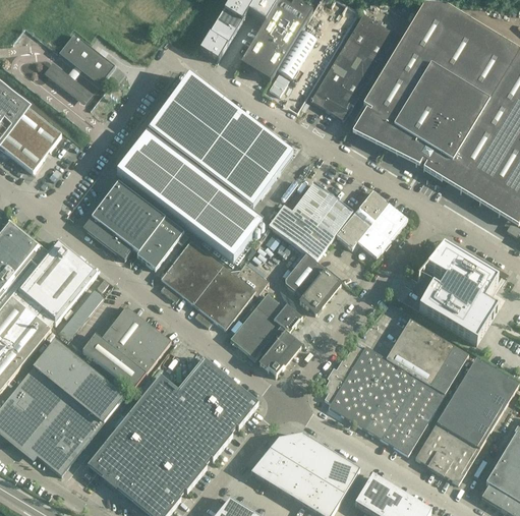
[(228,0),(197,51),(216,61),(247,10),(247,9),(266,21),(278,0),(228,0)]
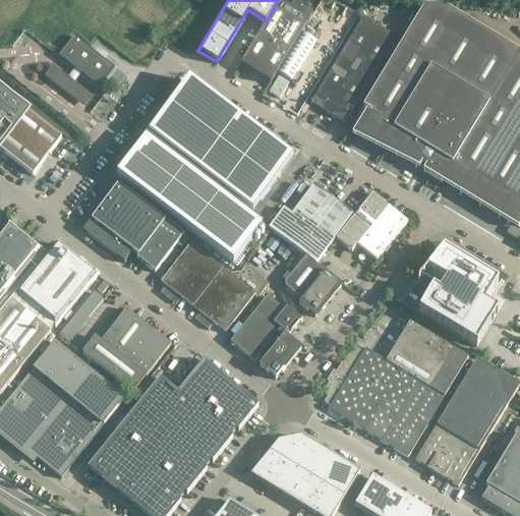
[(266,21),(240,62),(270,80),(277,69),(312,9),(297,0),(294,0),(291,5),(282,0),(278,0),(266,21)]
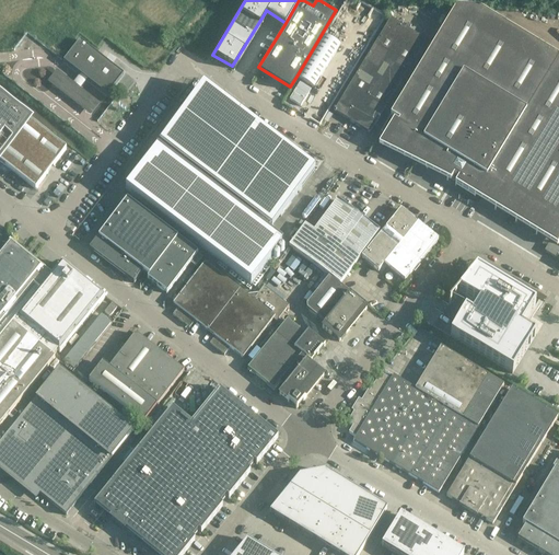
[(455,4),(454,4),(380,128),(451,172),(450,173),(450,174),(449,175),(450,176),(450,177),(451,178),(452,178),(453,178),(454,178),(455,177),(456,176),(456,175),(467,182),(469,188),(476,186),(558,236),(558,54),(477,4),(455,4)]
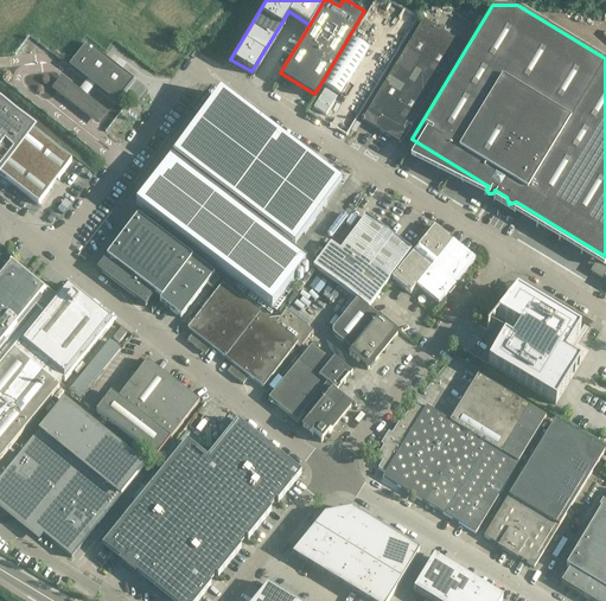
[(422,17),(361,116),(399,140),(460,39),(422,17)]
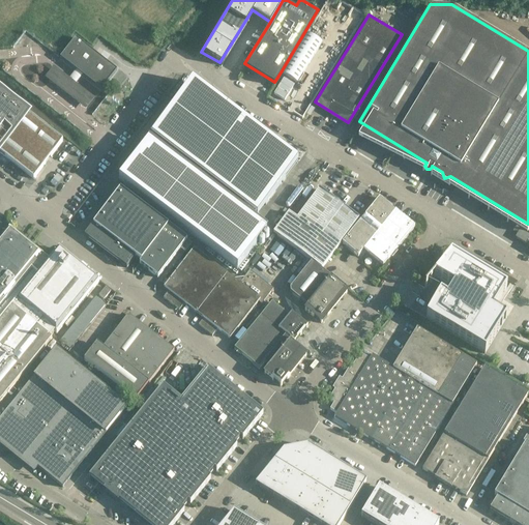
[(306,29),(282,70),(296,79),(321,37),(306,29)]
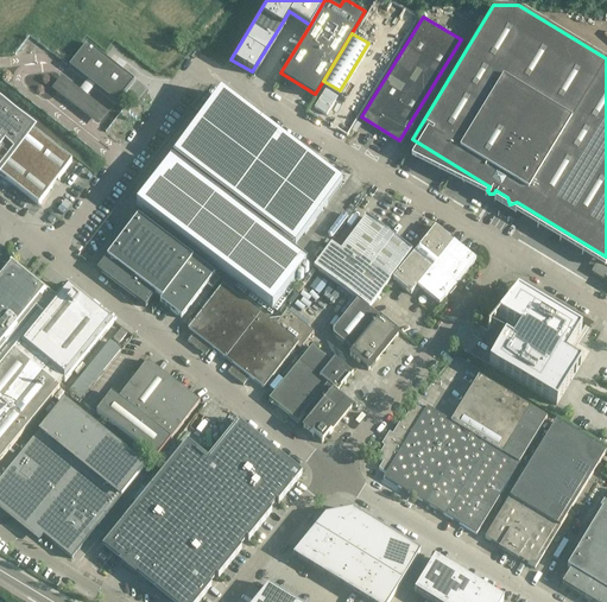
[(133,75),(86,38),(68,61),(115,97),(133,75)]
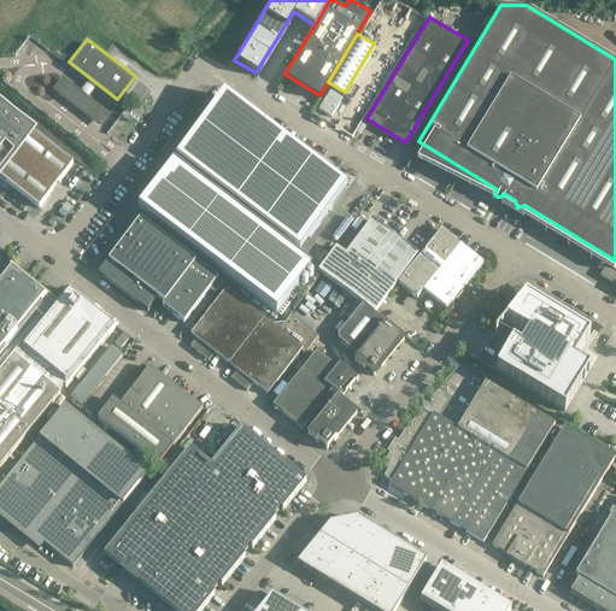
[(70,76),(62,69),(51,82),(68,95),(94,116),(99,121),(109,107),(97,97),(70,76)]
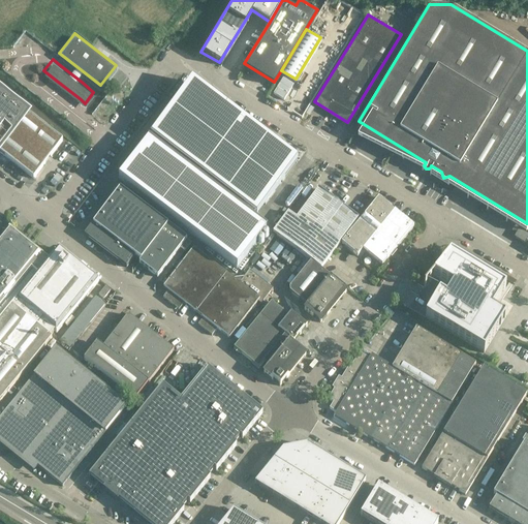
[(32,175),(62,136),(30,112),(31,110),(0,86),(0,149),(32,175)]
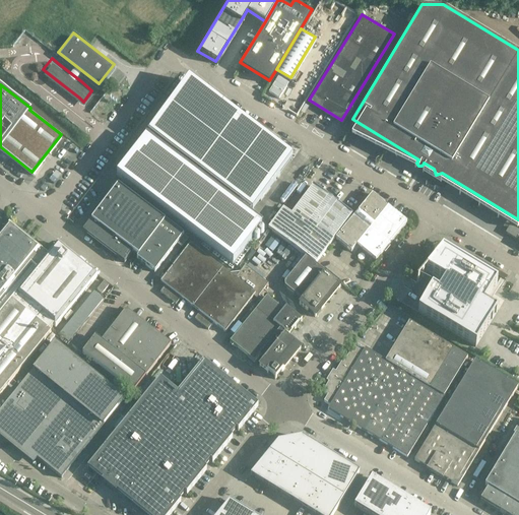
[(175,91),(147,128),(252,207),(279,171),(175,91)]
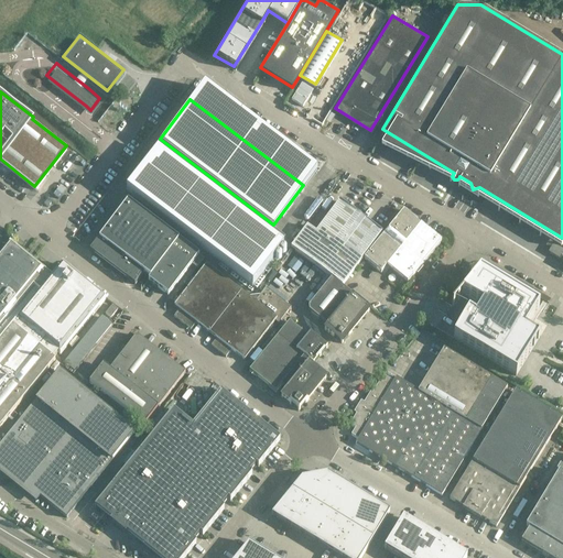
[(155,144),(125,186),(251,282),(282,240),(155,144)]
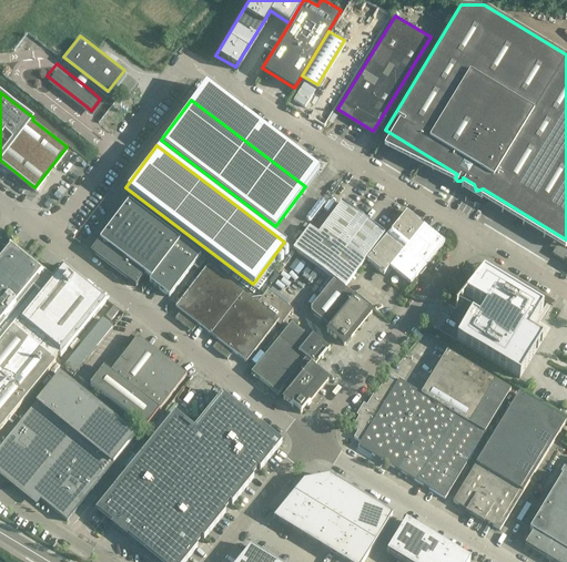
[(98,236),(89,248),(134,282),(172,232),(128,197),(99,236),(98,236)]
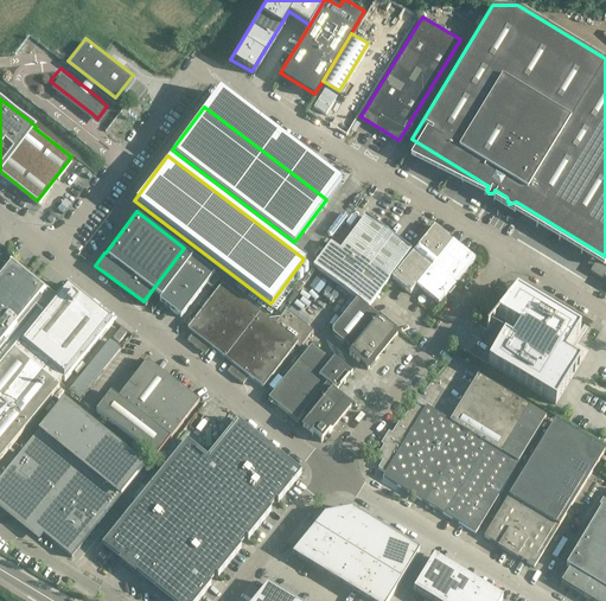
[(363,213),(345,237),(345,245),(338,247),(329,240),(311,262),(368,304),(409,249),(363,213)]
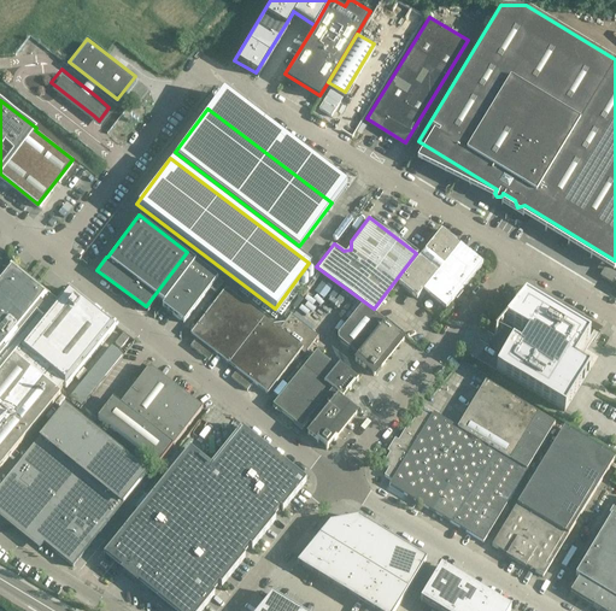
[(398,278),(416,294),(422,287),(445,305),(482,259),(440,225),(398,278)]
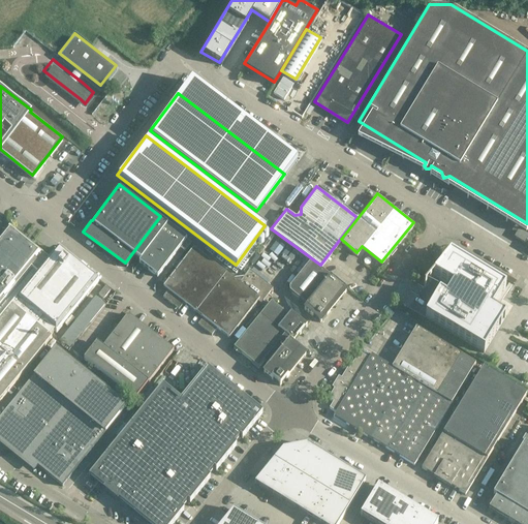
[(142,255),(159,269),(178,244),(183,247),(190,238),(167,221),(142,255)]
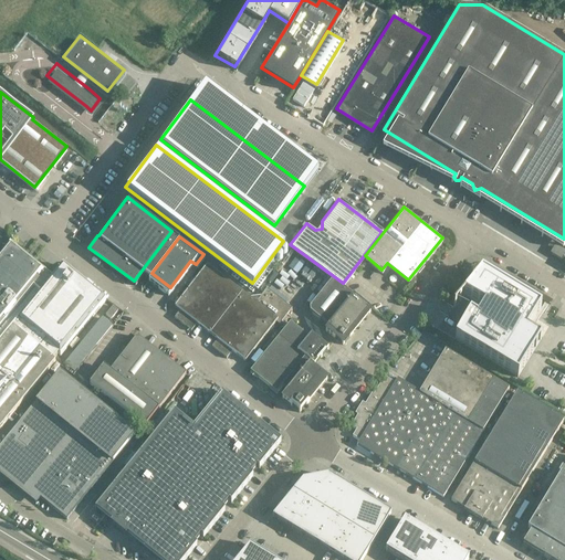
[(0,423),(8,414),(53,358),(52,356),(56,350),(59,351),(104,296),(62,261),(51,274),(9,240),(0,251),(0,423)]
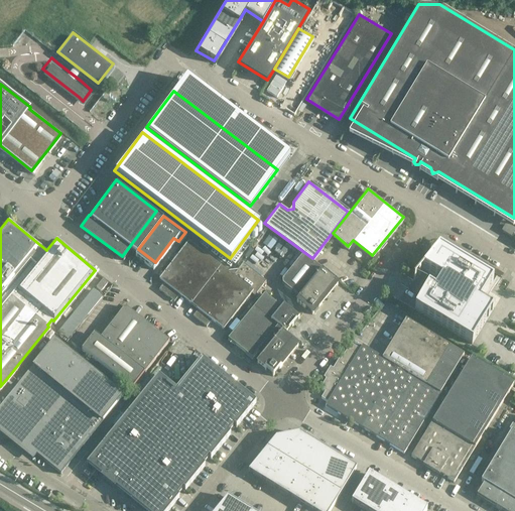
[(505,221),(501,228),(511,233),(514,227),(505,221)]
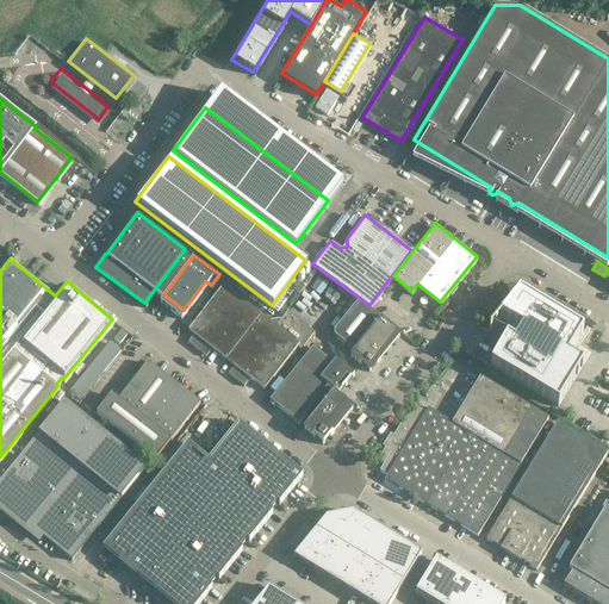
[(224,355),(259,310),(222,281),(186,327),(192,330),(186,338),(205,353),(211,344),(224,355)]
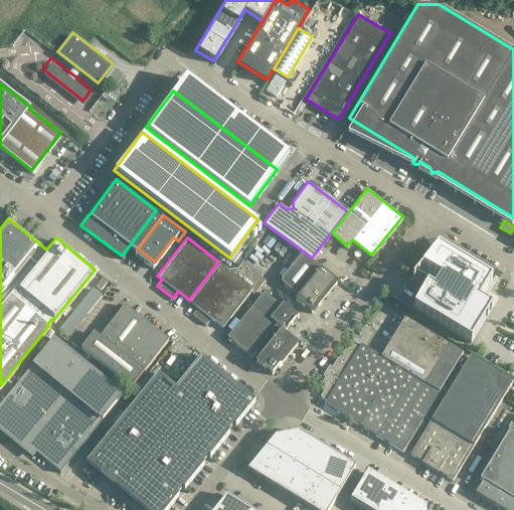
[(491,277),(435,242),(420,265),(440,276),(433,287),(426,284),(413,305),(471,340),(491,305),(490,304),(497,293),(488,287),(492,280),(494,281),(499,273),(495,270),(491,277)]
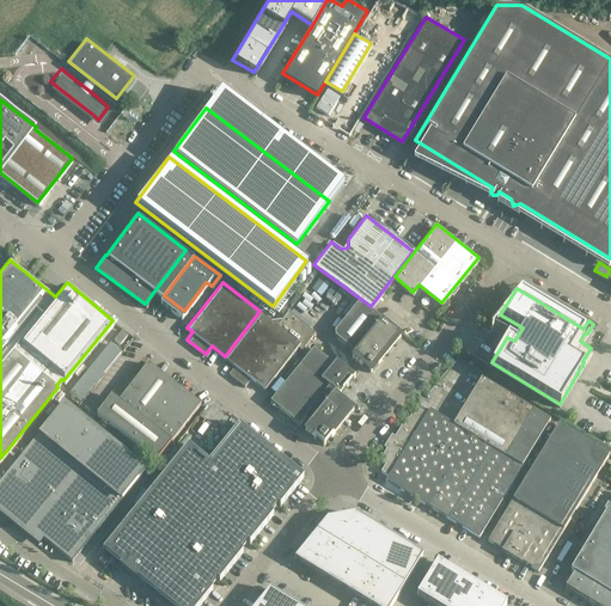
[(313,295),(301,308),(310,316),(322,303),(313,295)]
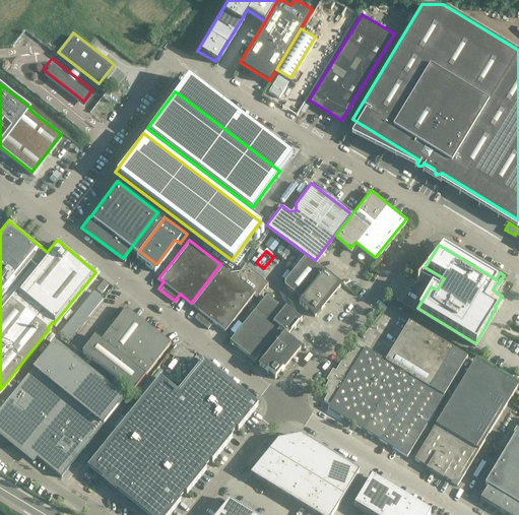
[(324,268),(305,253),(283,279),(283,283),(301,297),(298,300),(314,313),(339,282),(323,269),(324,268)]
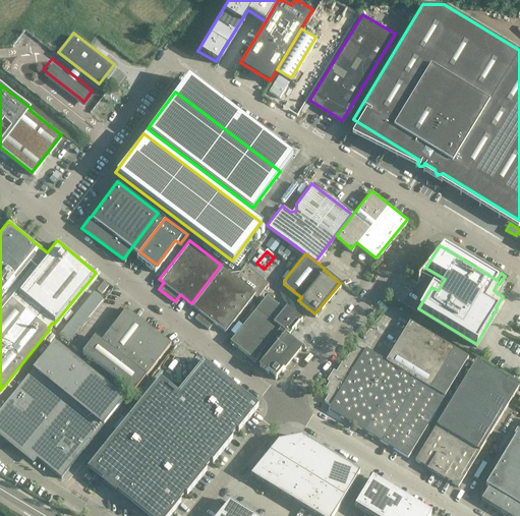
[(268,280),(244,262),(240,268),(231,269),(230,268),(230,269),(226,269),(221,265),(191,303),(196,307),(191,313),(208,326),(213,320),(225,329),(252,293),(255,295),(268,280)]
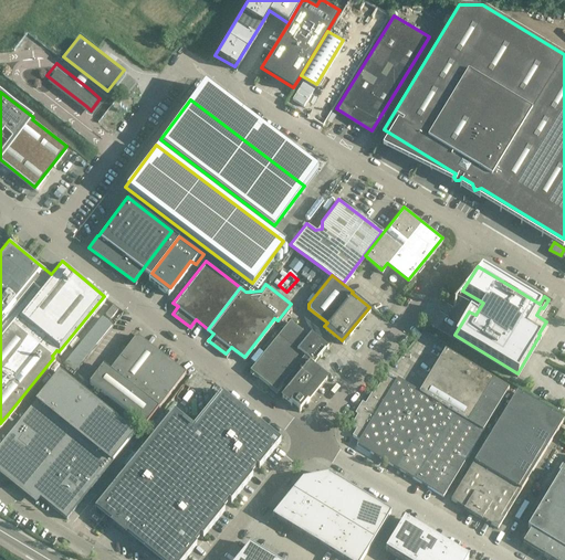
[(289,318),(250,368),(275,389),(304,354),(314,361),(328,344),(311,330),(307,333),(289,318)]
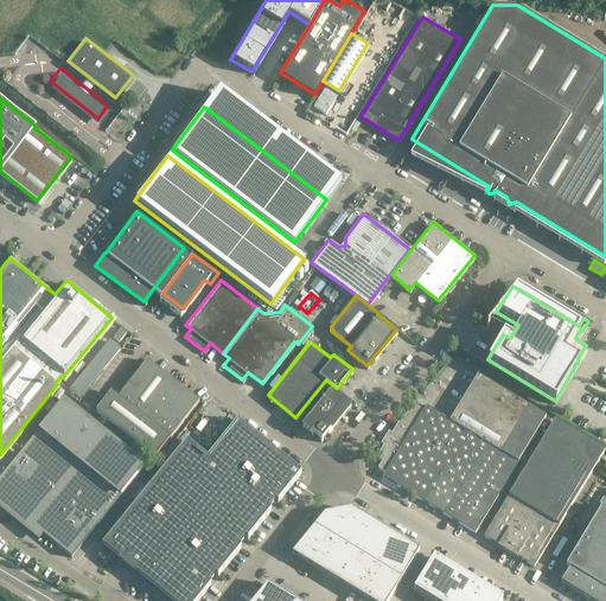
[(172,378),(146,357),(116,395),(104,396),(95,408),(154,453),(196,400),(171,379),(172,378)]
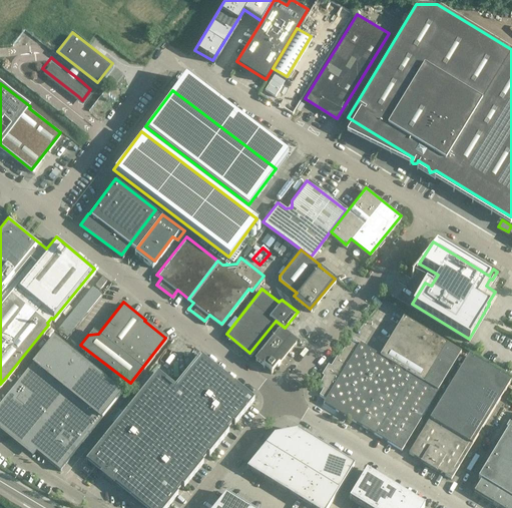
[(349,339),(345,346),(344,345),(338,354),(336,353),(330,363),(328,362),(322,373),(323,373),(317,383),(323,386),(319,393),(325,396),(323,400),(401,447),(417,420),(460,349),(403,314),(383,345),(382,345),(378,352),(359,340),(357,344),(349,339)]
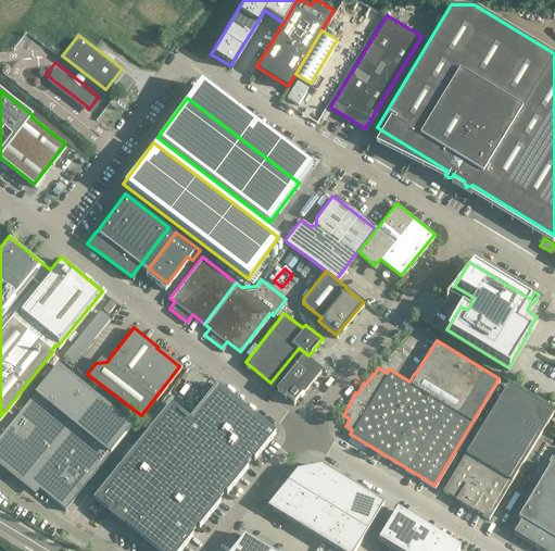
[(319,368),(302,354),(276,387),(293,401),(319,368)]
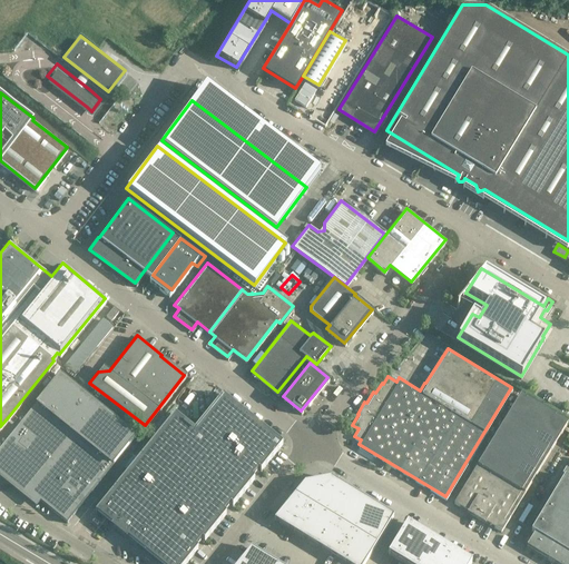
[(66,518),(98,478),(135,434),(59,372),(22,416),(0,443),(0,473),(35,501),(38,496),(66,518)]
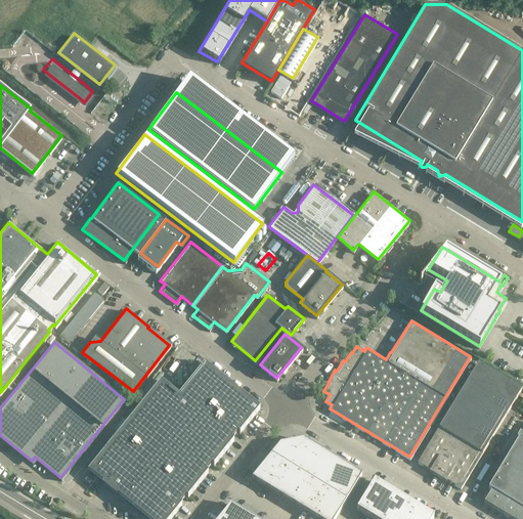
[(520,386),(485,364),(477,359),(435,429),(417,460),(429,467),(428,469),(445,479),(446,478),(460,486),(494,429),(520,386)]
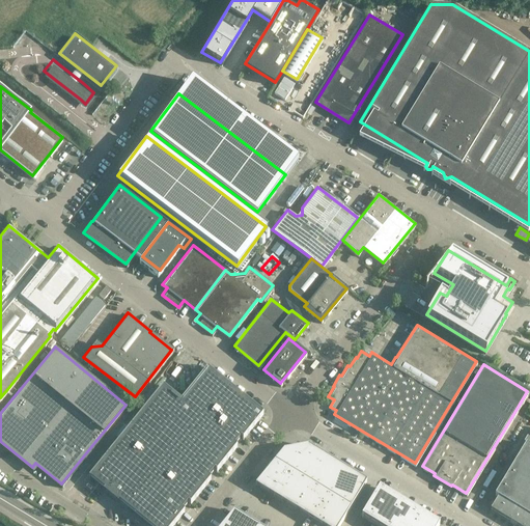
[(261,410),(206,365),(180,397),(162,383),(119,435),(88,474),(103,487),(117,498),(152,525),(167,525),(183,507),(180,506),(187,499),(189,500),(210,475),(207,473),(214,466),(216,468),(235,443),(233,441),(240,434),(242,435),(261,410)]
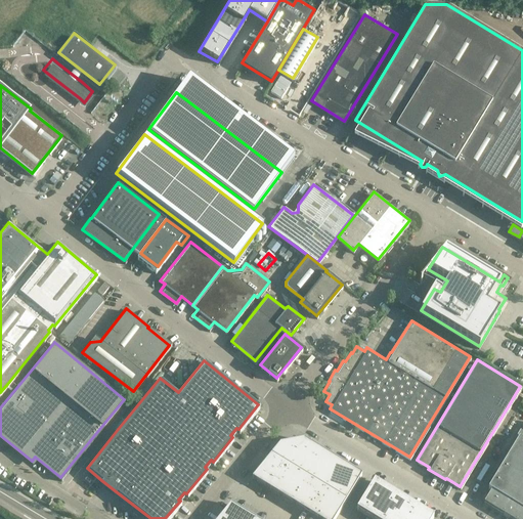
[(490,486),(485,495),(483,500),(515,518),(522,518),(522,425),(487,485),(490,486)]
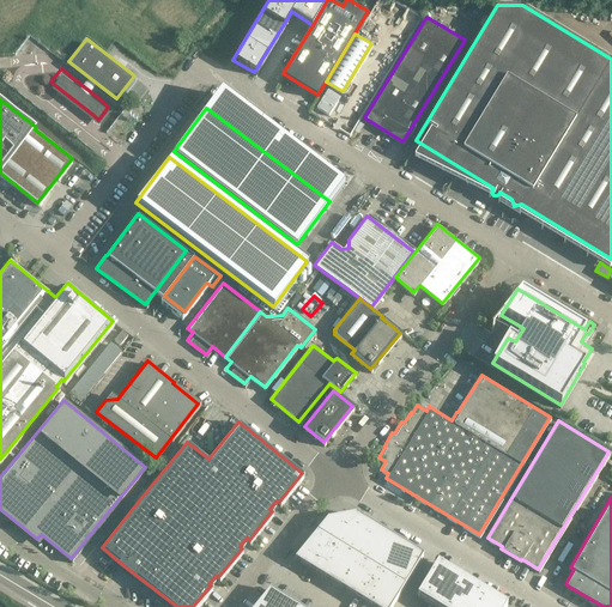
[(327,515),(294,554),(379,606),(388,606),(423,551),(355,510),(327,515)]
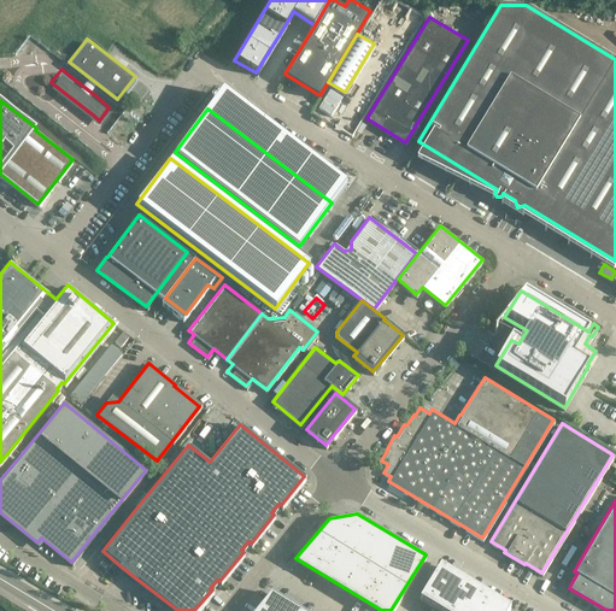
[(508,605),(440,564),(439,563),(418,597),(441,610),(505,610),(509,605),(508,604),(508,605)]
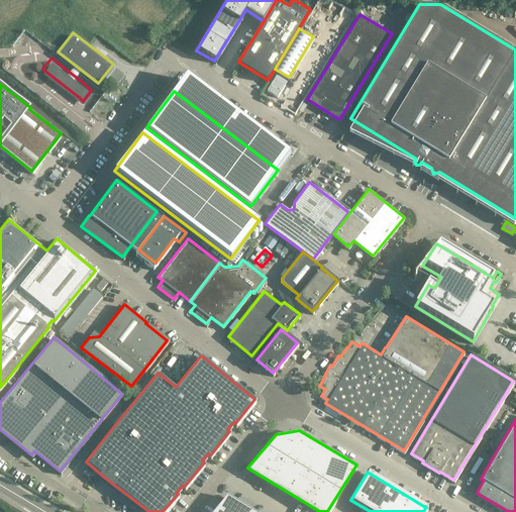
[(258,511),(227,493),(212,511),(258,511)]
